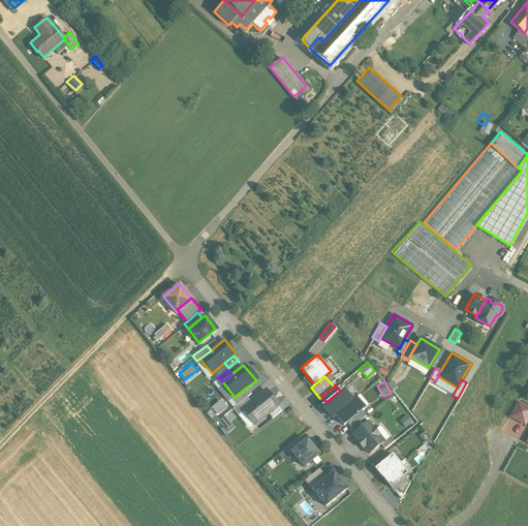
[(250,393),(246,388),(233,399),(237,403),(246,396),(250,393)]
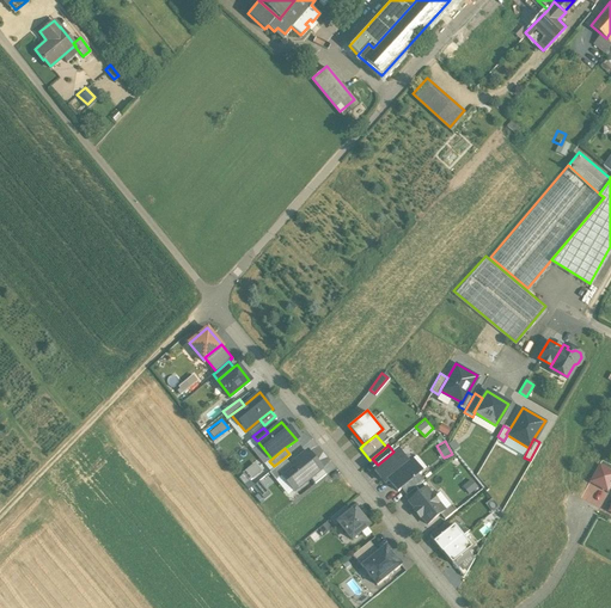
[(321,467),(306,449),(289,464),(280,472),(281,473),(294,490),(310,476),(321,467)]
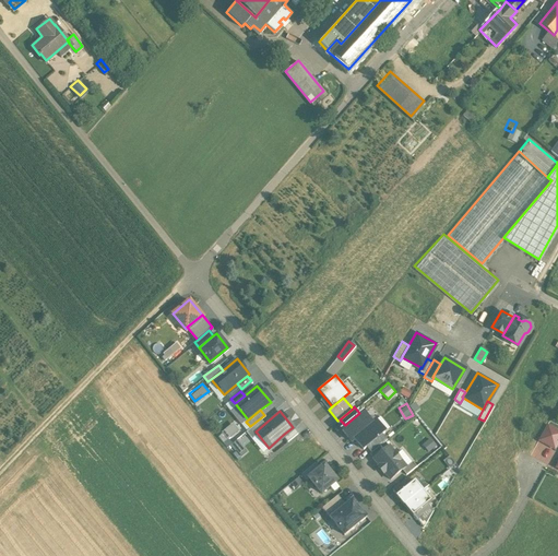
[(361,412),(342,428),(351,439),(354,437),(370,423),(361,412)]
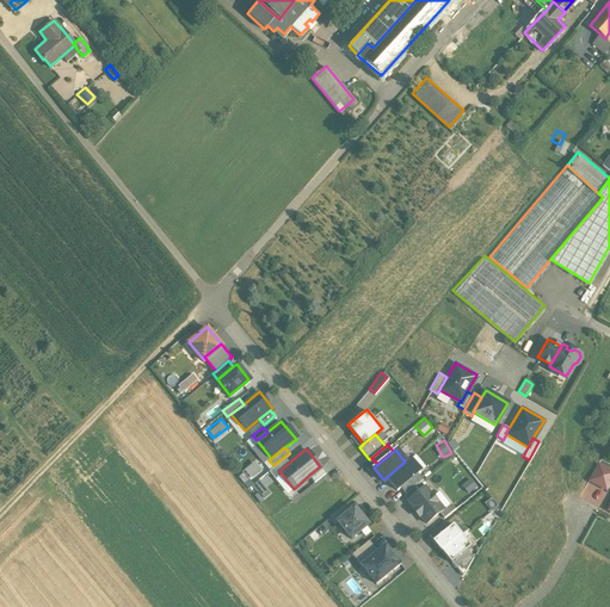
[(289,463),(284,457),(269,470),(275,477),(281,472),(279,471),(289,463)]
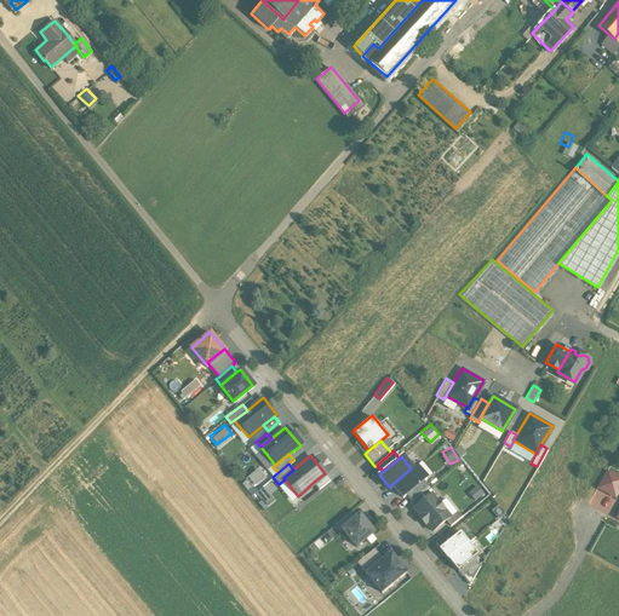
[(411,468),(393,484),(403,496),(406,493),(422,481),(425,477),(416,465),(411,468)]
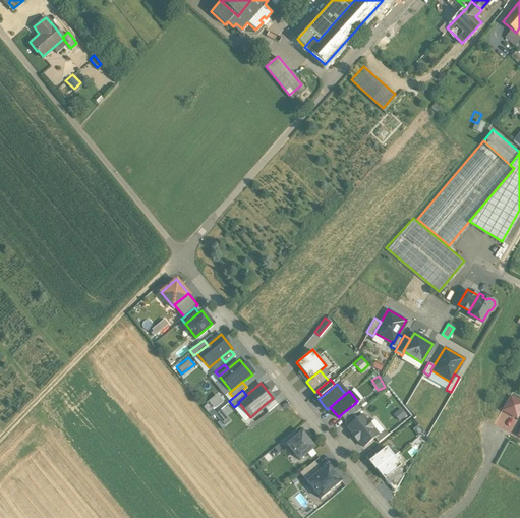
[(217,392),(203,403),(209,410),(223,399),(217,392)]
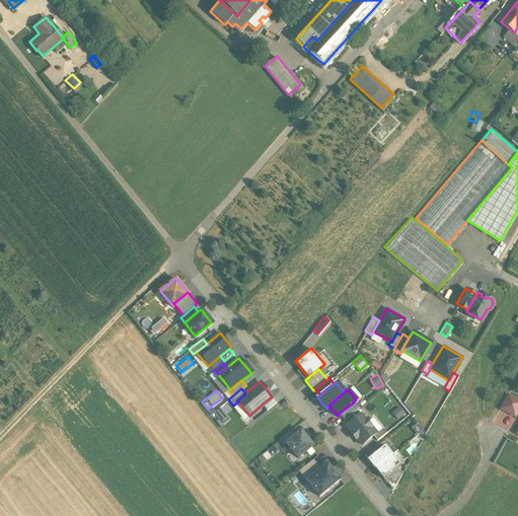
[(517,407),(517,397),(507,392),(499,407),(514,415),(517,408),(517,407)]
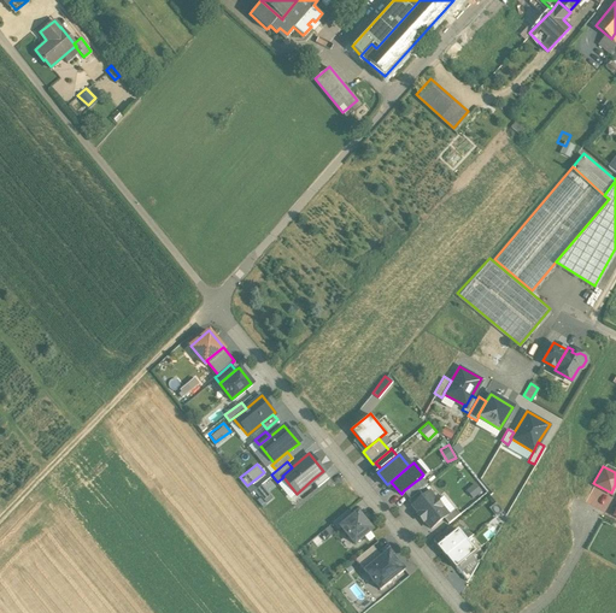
[(328,476),(323,471),(312,479),(317,485),(328,476)]
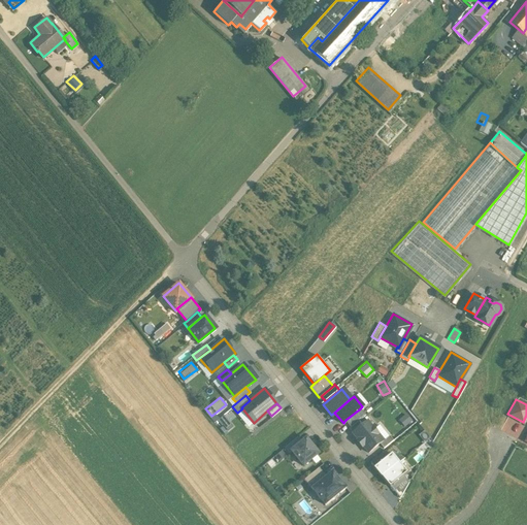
[(364,415),(359,409),(346,420),(351,425),(364,415)]
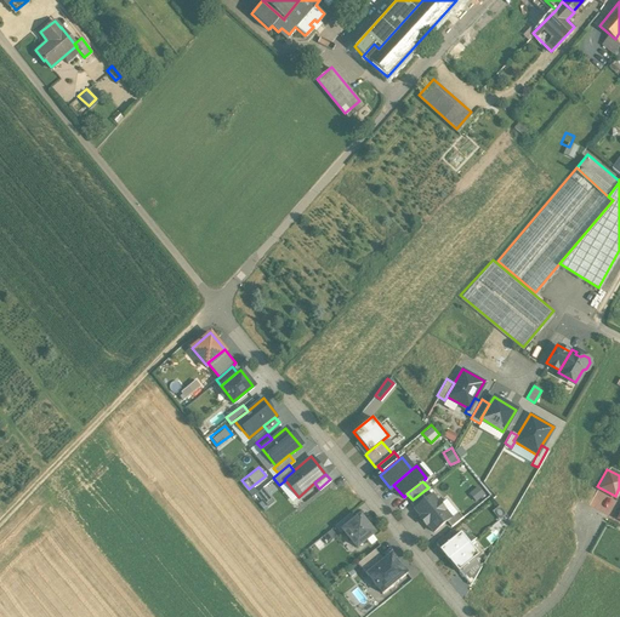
[(476,484),(468,492),(478,501),(485,492),(476,484)]
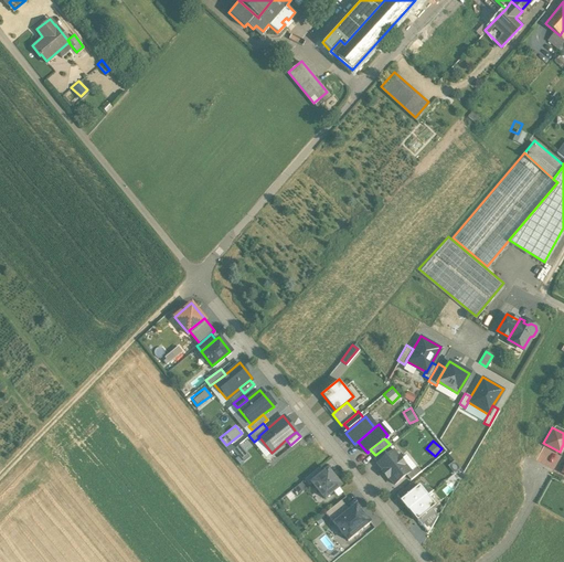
[(233,446),(242,458),(247,454),(240,442),(233,446)]
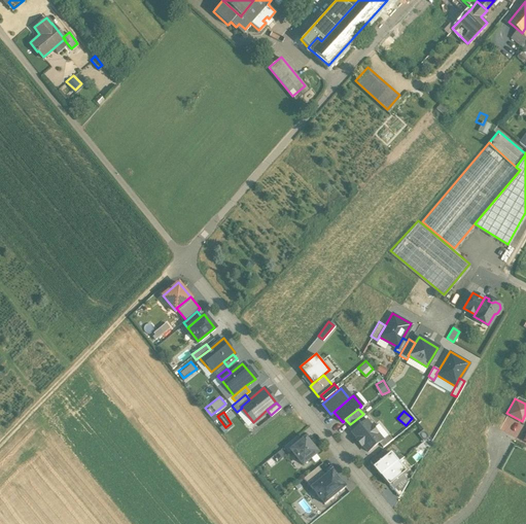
[(361,415),(348,426),(352,430),(365,420),(361,415)]
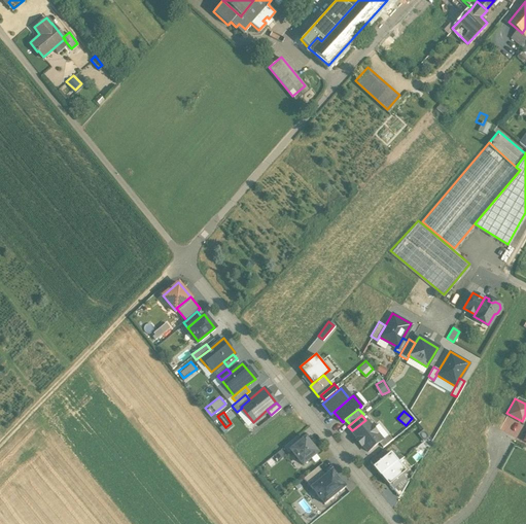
[(374,430),(365,420),(352,430),(352,431),(360,442),(367,450),(379,441),(381,440),(374,430)]
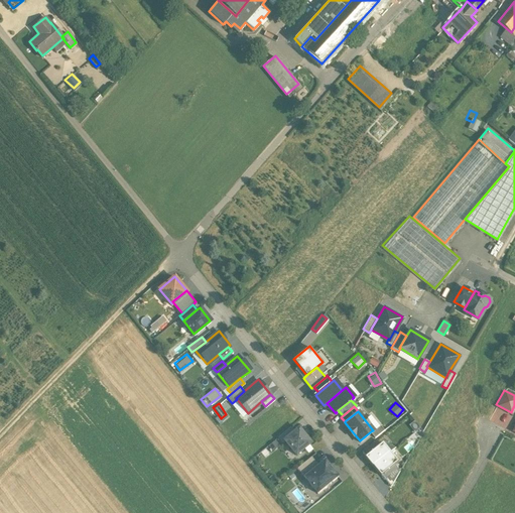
[(371,431),(375,436),(383,429),(379,424),(373,430),(371,431)]
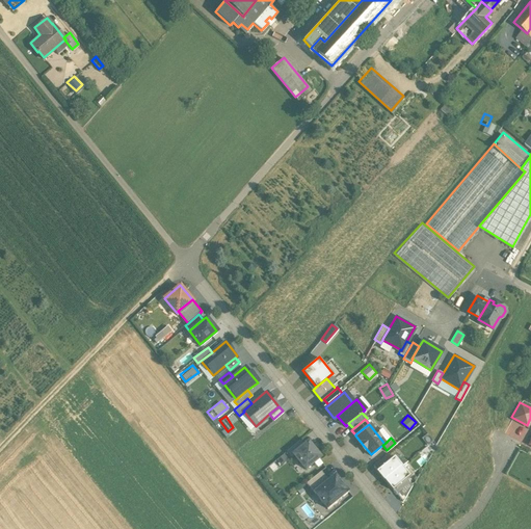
[(303,445),(299,440),(287,449),(291,455),(293,453),(303,445)]
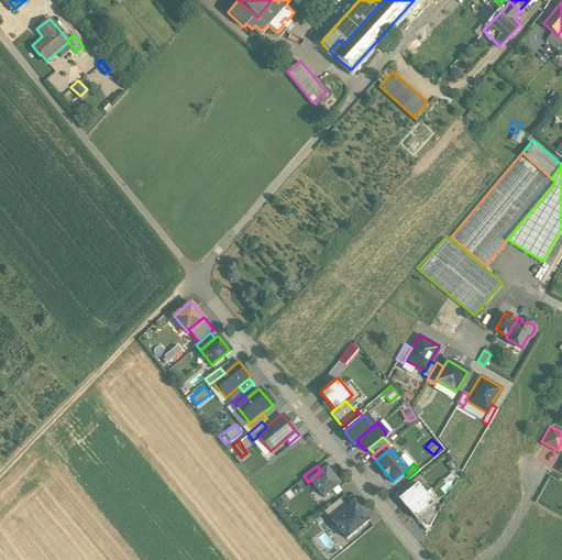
[(338,482),(326,468),(321,471),(310,480),(322,494),(338,482)]
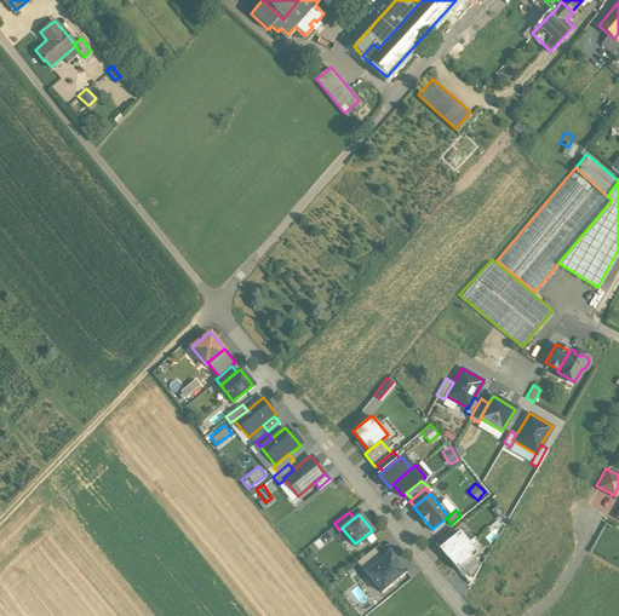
[(456,534),(451,529),(435,541),(440,547),(456,534)]
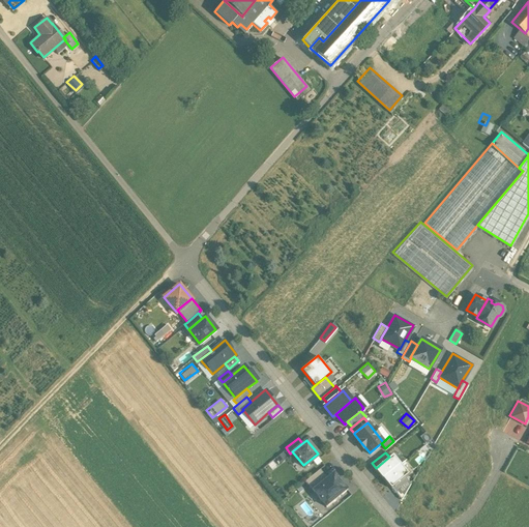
[(376,468),(383,476),(400,463),(392,455),(389,457),(376,468)]
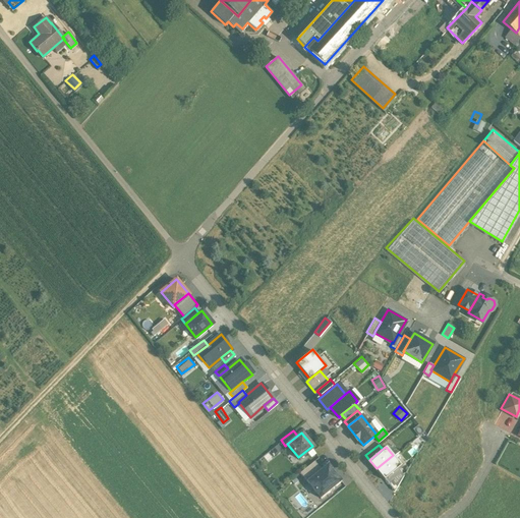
[(401,465),(393,455),(377,468),(385,479),(398,469),(401,465)]
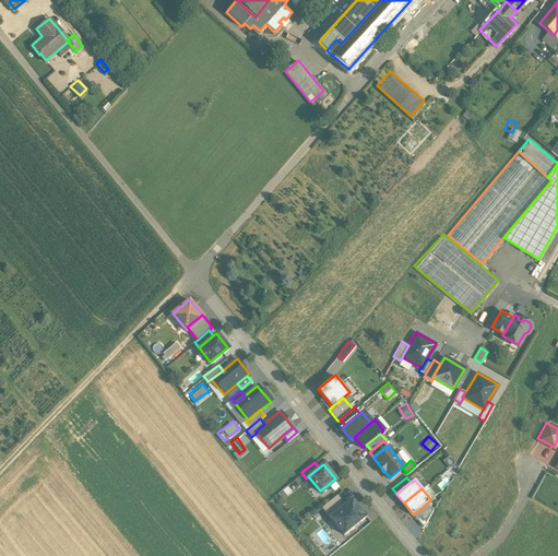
[(322,506),(330,516),(344,505),(336,495),(322,506)]
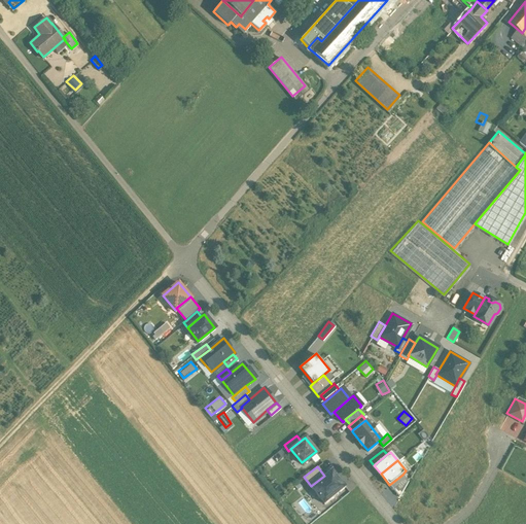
[(344,486),(330,470),(324,476),(311,486),(324,502),(344,486)]
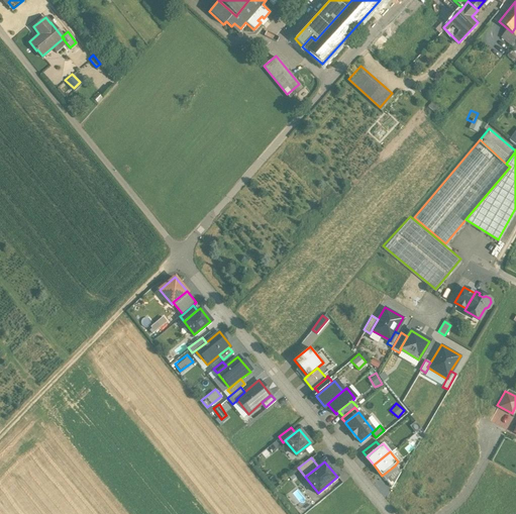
[(395,466),(382,476),(391,487),(400,472),(395,466)]
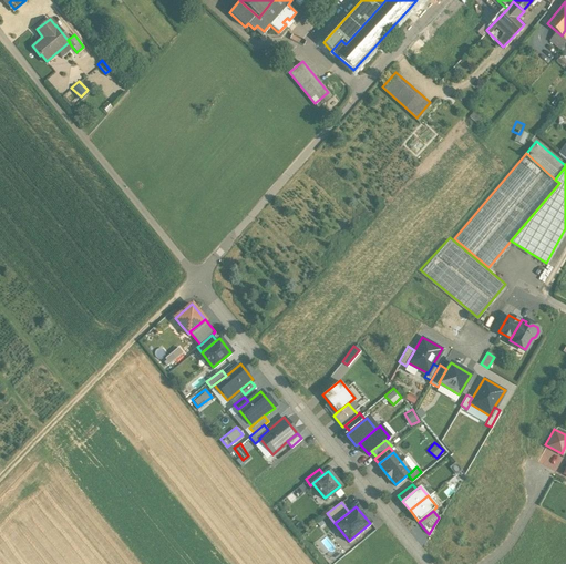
[(395,563),(401,560),(397,554),(383,563),(395,563)]
